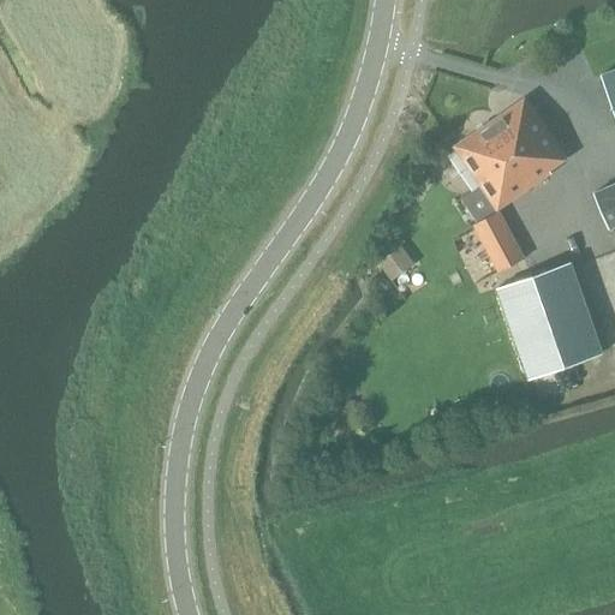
[(614,70),(602,76),(614,113),(614,70)]
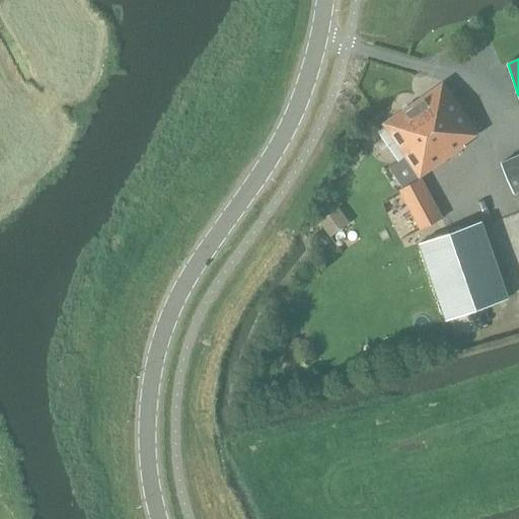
[(383,124),(419,176),(445,158),(465,145),(463,143),(478,133),(443,82),(383,124)]
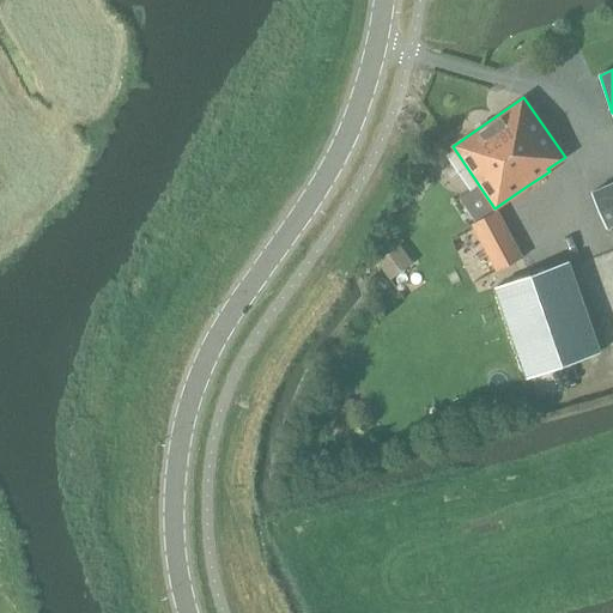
[(612,182),(592,192),(607,229),(612,226),(612,182)]
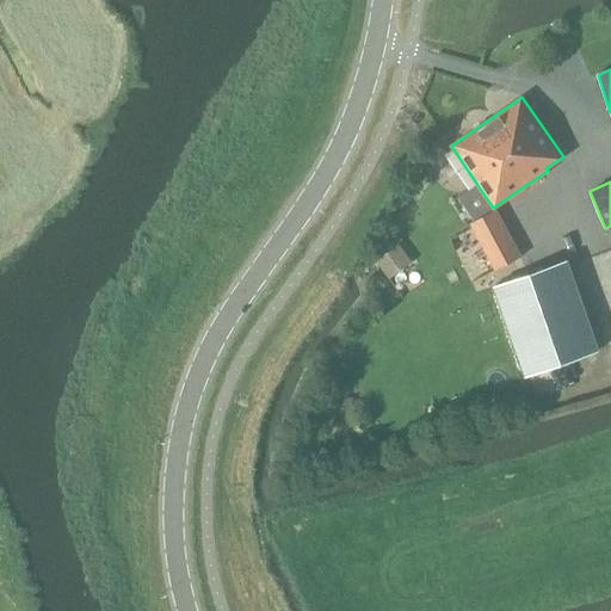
[(476,223),(499,266),(520,254),(498,213),(476,223)]
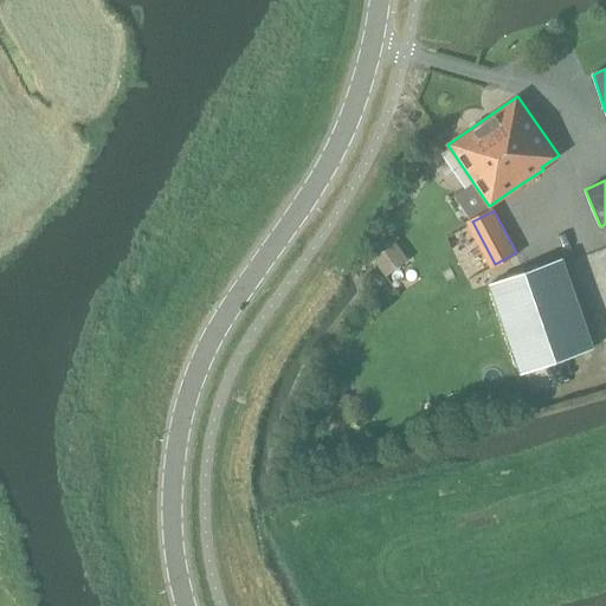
[(373,258),(385,274),(394,266),(384,251),(373,258)]
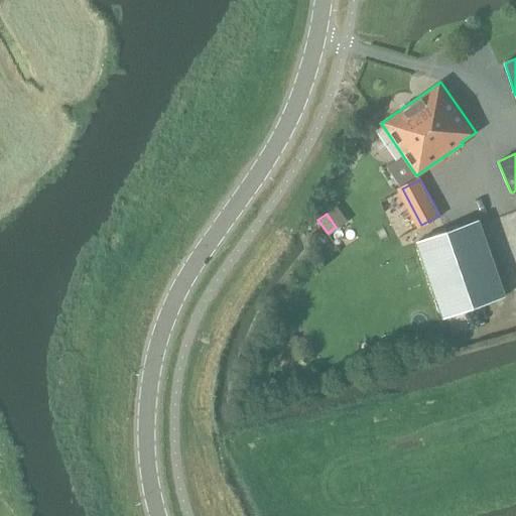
[(417,241),(444,317),(505,296),(479,220),(417,241)]
